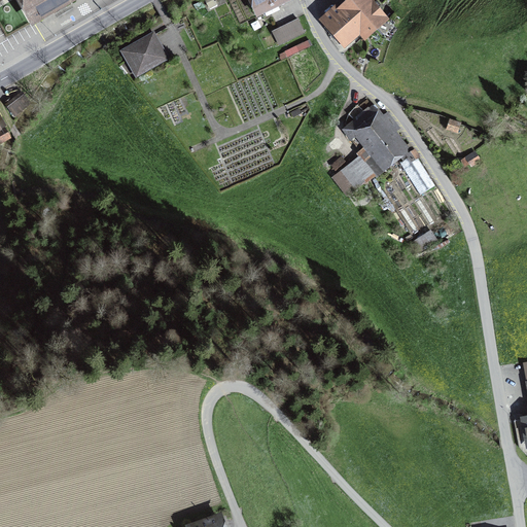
[(21,0),(34,22),(71,0),(21,0)]
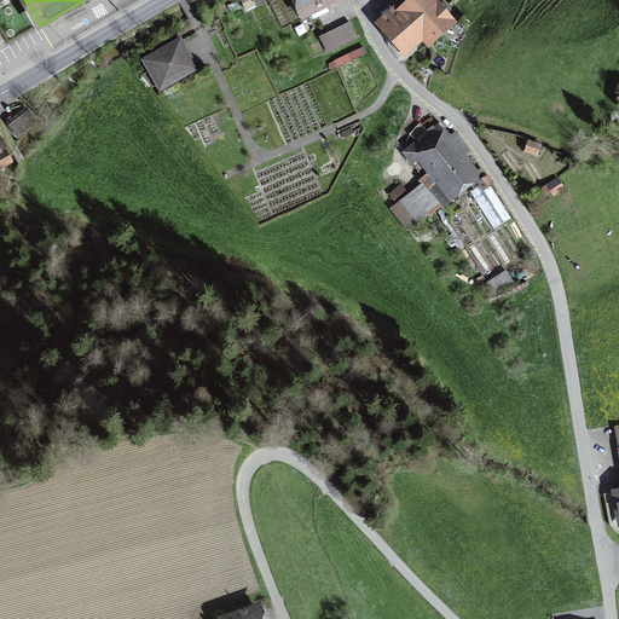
[(296,0),(304,13),(329,0),(296,0)]
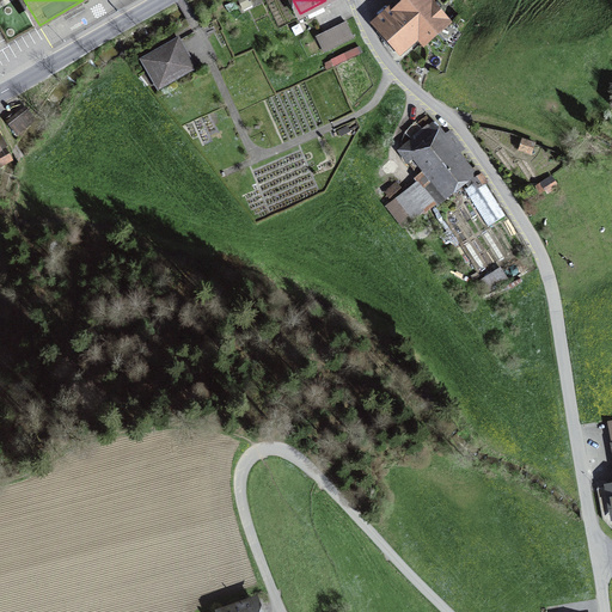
[(410,0),(397,12),(392,7),(375,23),(401,53),(410,44),(408,41),(418,31),(426,40),(447,22),(430,2),(433,0),(410,0)]
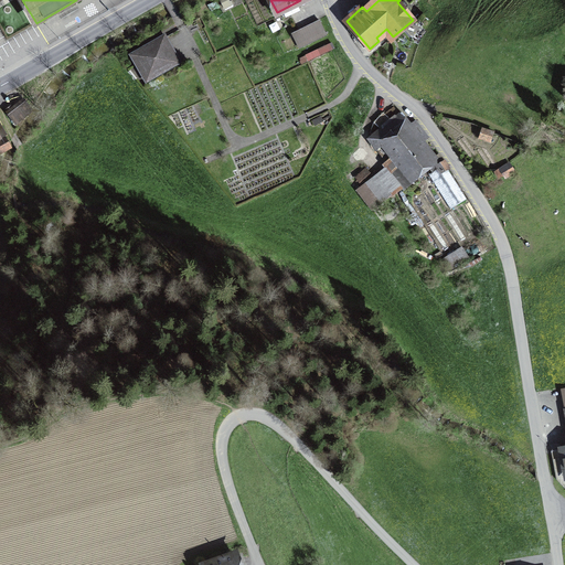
[(319,21),(299,31),(300,33),(294,36),(298,46),(305,43),(306,45),(327,34),(319,21)]
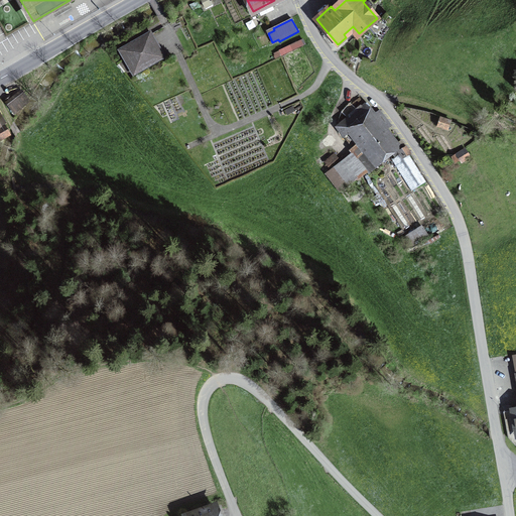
[(142,39),(121,51),(134,73),(154,60),(142,39)]
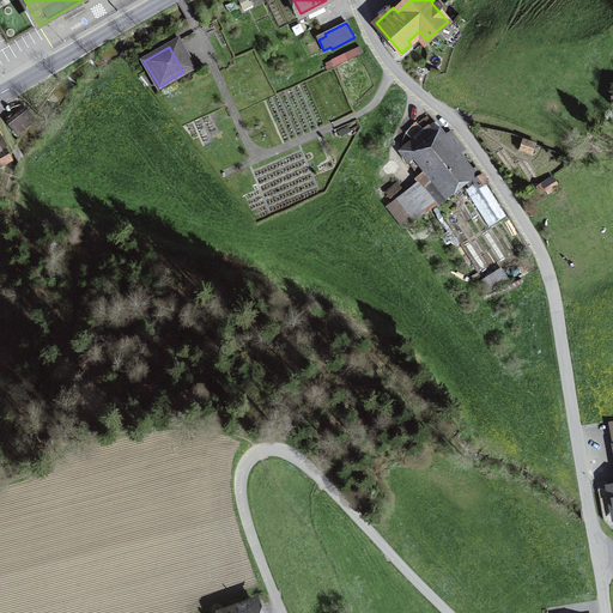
[(32,116),(25,108),(14,116),(12,113),(5,119),(16,133),(28,123),(34,119),(32,116)]
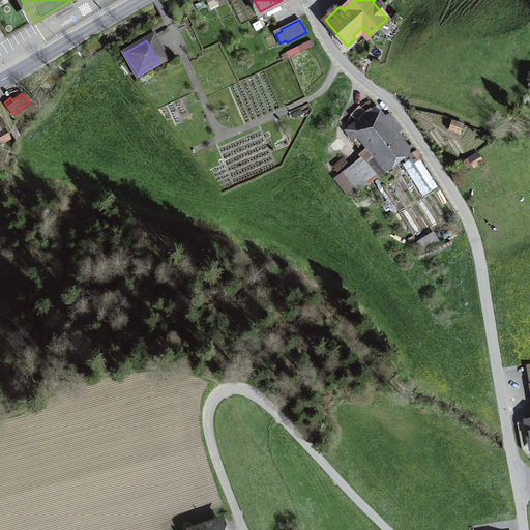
[(377,175),(379,177),(385,173),(382,169),(405,150),(393,136),(402,128),(389,113),(385,116),(377,106),(372,110),(371,108),(359,117),(361,118),(349,127),(351,130),(347,133),(362,151),(359,154),(362,157),(334,178),(349,197),(377,175)]
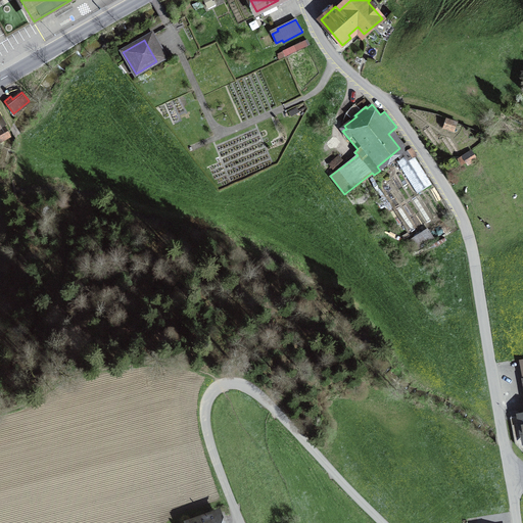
[(443,128),(454,132),(457,123),(446,120),(443,128)]
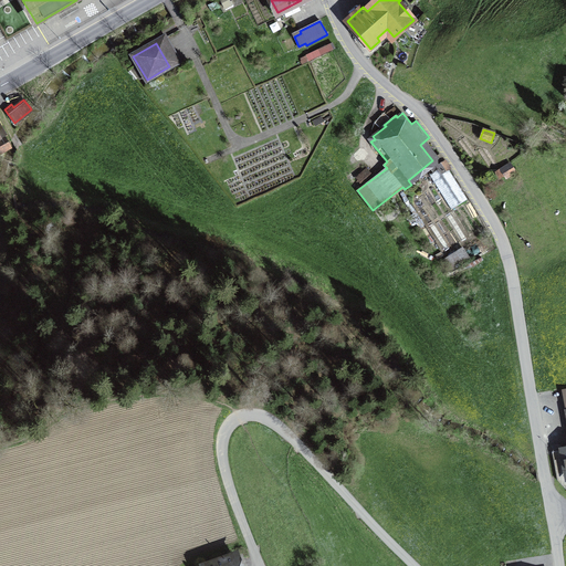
[(6,138),(0,140),(0,150),(10,145),(6,138)]
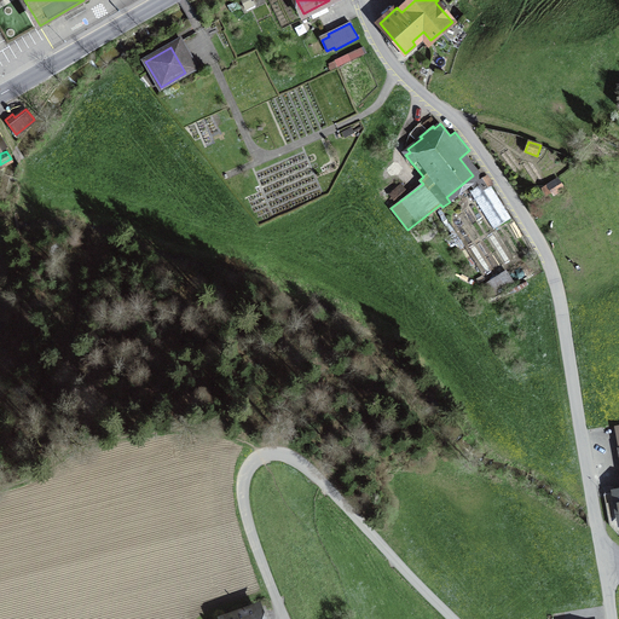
[(481,169),(473,175),(480,185),(469,191),(493,229),(510,218),(490,185),(492,184),(489,178),(487,178),(481,169)]
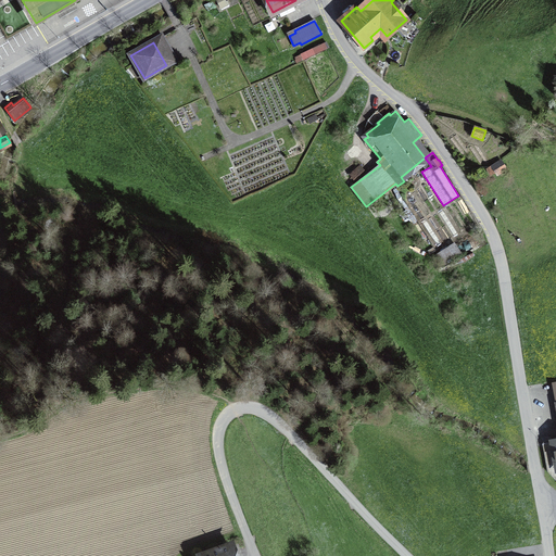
[(506,169),(501,161),(488,169),(491,175),(495,173),(496,175),(506,169)]
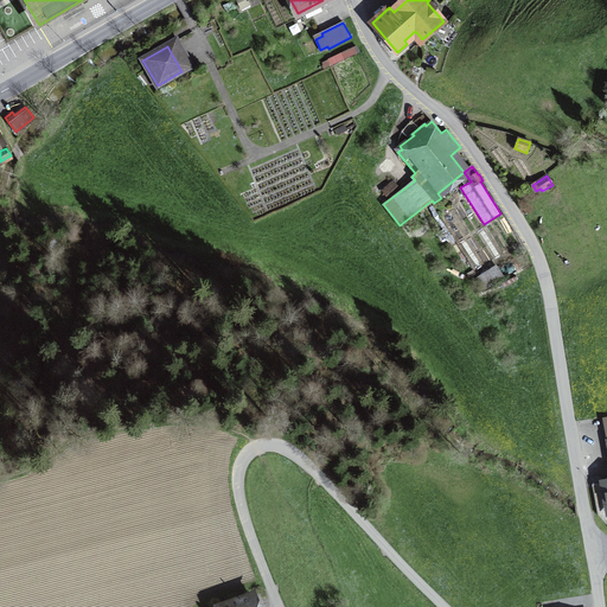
[(499,267),(486,270),(489,279),(502,274),(499,267)]
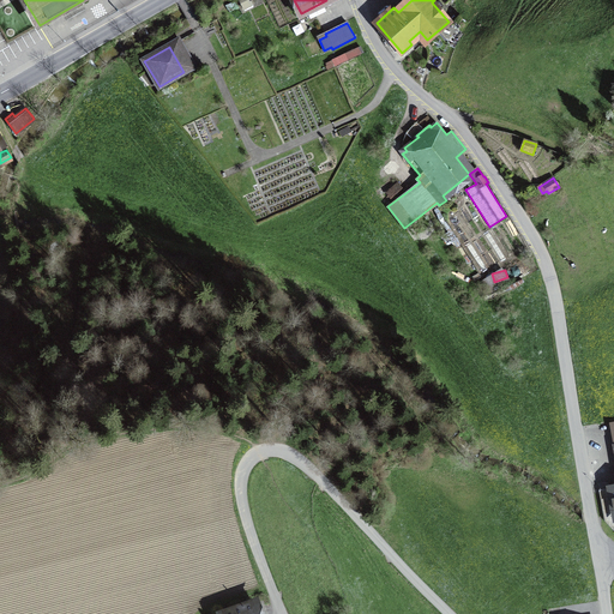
[(258,613),(254,603),(224,613),(258,613)]
